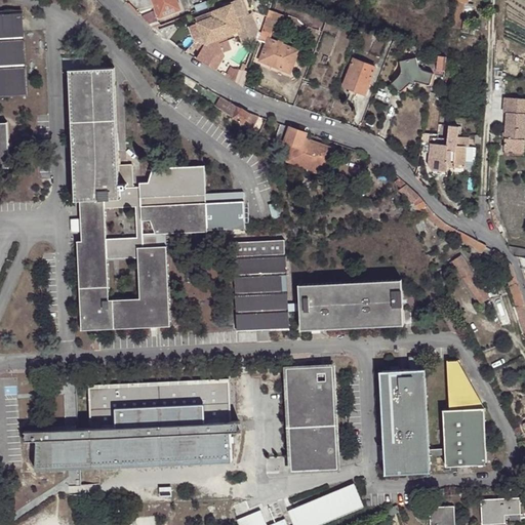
[(155,2),(160,15),(178,8),(174,0),(151,0),(152,3),(155,2)]
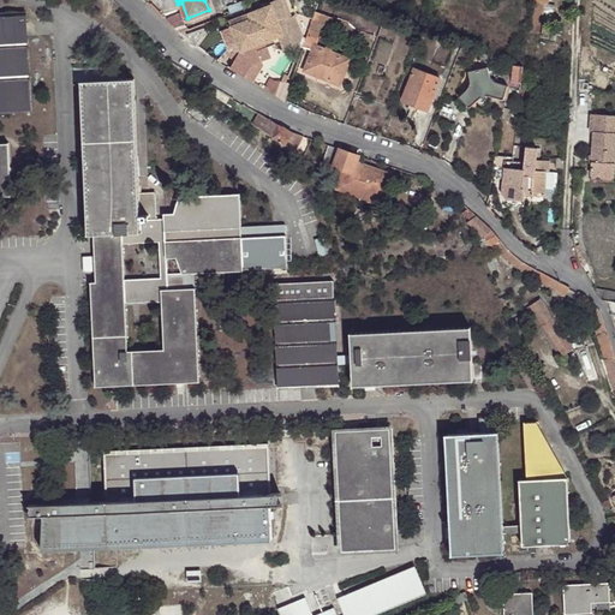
[(234,61),(231,70),(244,77),(251,65),(262,61),(272,58),(267,46),(274,42),(273,41),(280,39),(285,53),(293,49),(294,46),(303,48),(306,40),(303,37),(294,17),(291,18),(284,0),(279,0),(270,4),(272,6),(227,24),(230,29),(219,33),(225,47),(228,49),(237,58),(234,61)]
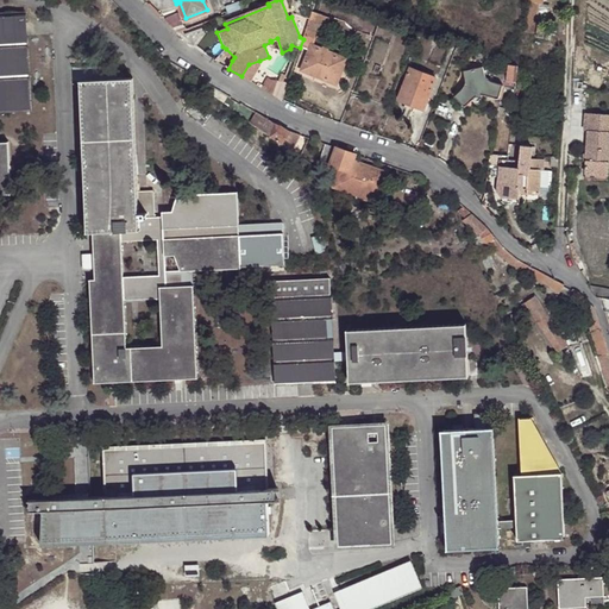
[(528,0),(523,33),(534,35),(537,18),(545,19),(546,11),(538,10),(539,2),(541,2),(541,0),(528,0)]
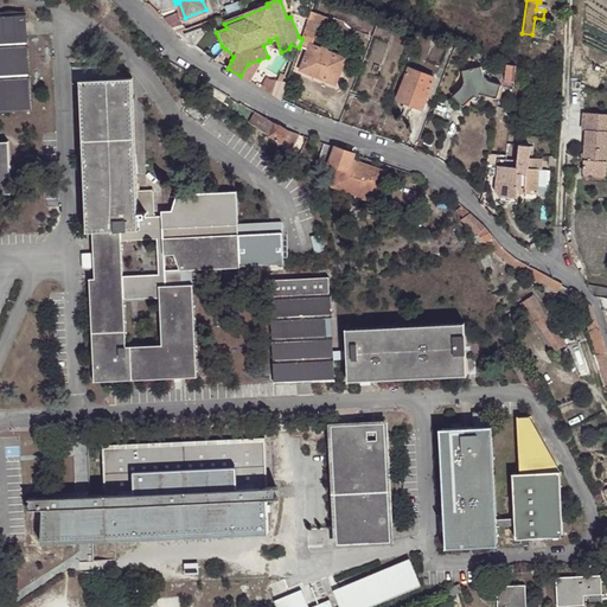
[(333,17),(313,7),(302,39),(299,48),(299,49),(307,52),(301,68),(337,83),(346,58),(315,44),(325,23),(330,25),(333,17)]
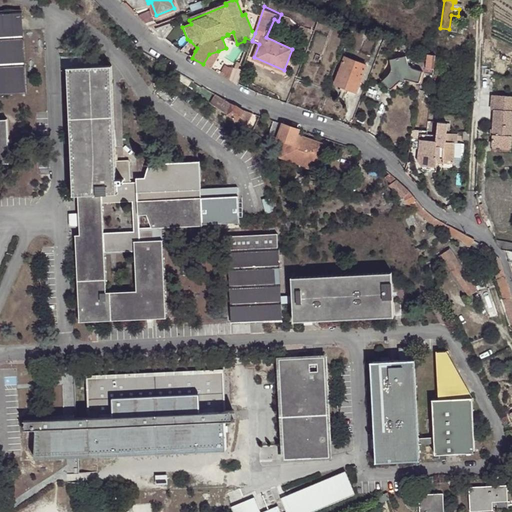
[(0,163),(9,163),(7,119),(0,119),(0,93),(25,93),(22,13),(0,13),(0,163)]
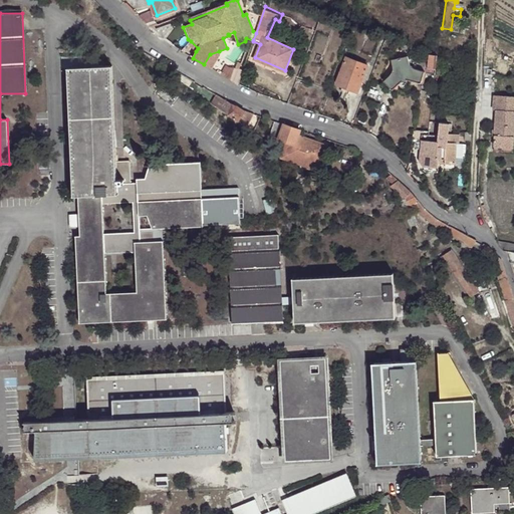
[(453,29),(464,31),(466,24),(454,22),(453,29)]
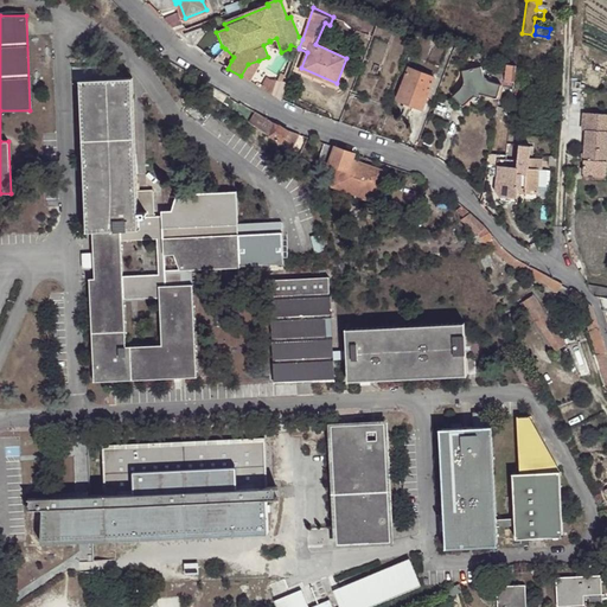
[(206,34),(204,27),(185,34),(184,31),(178,33),(189,44),(197,46),(206,34)]
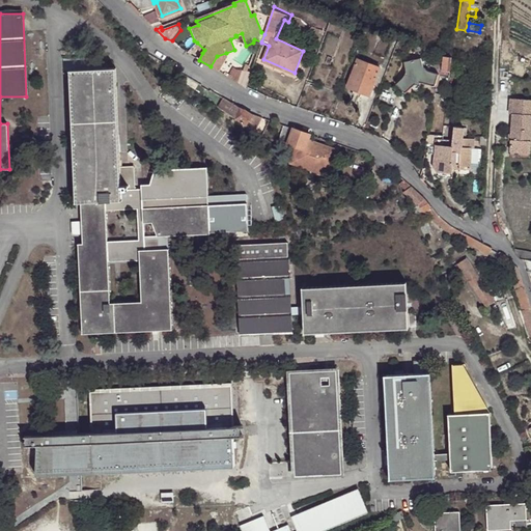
[(202,53),(204,50),(197,43),(195,45),(202,53)]
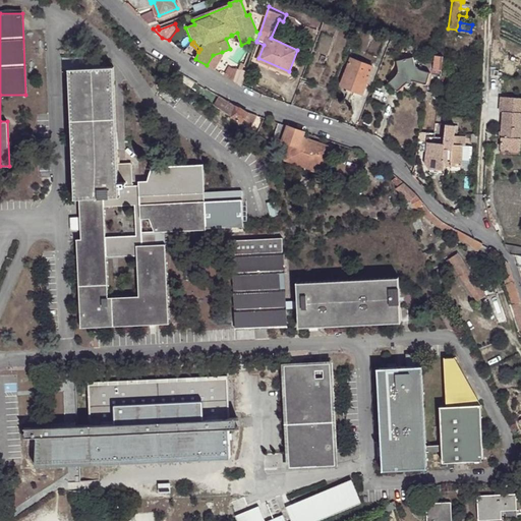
[(213,55),(207,65),(214,69),(222,54),(222,52),(213,55)]
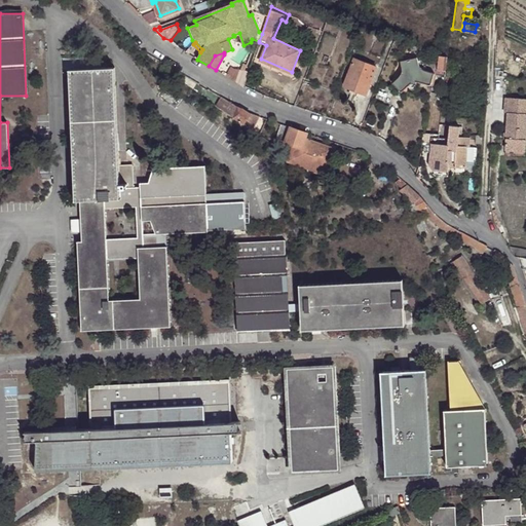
[(448,59),(444,57),(439,55),(439,62),(437,76),(445,77),(448,59)]
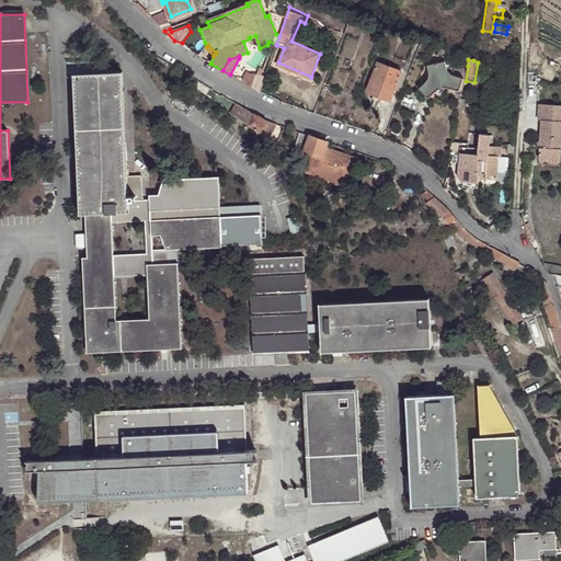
[(128,215),(127,202),(127,195),(126,175),(122,72),(106,73),(105,60),(76,61),(77,75),(75,75),(80,217),(86,217),(112,216),(128,215)]
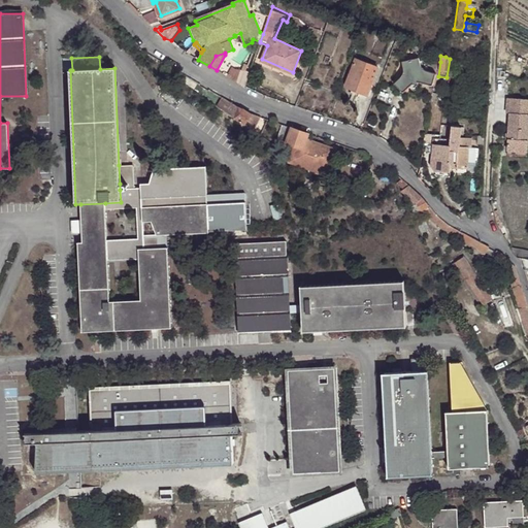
[(71,58),(62,58),(68,70),(70,70),(72,70),(71,58)]
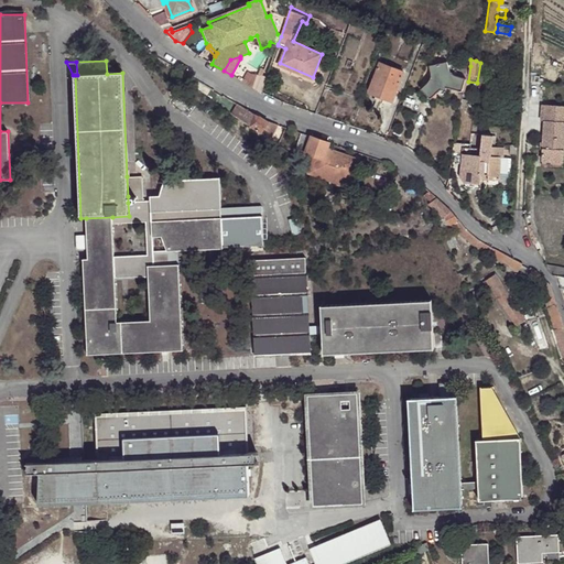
[(448,68),(446,62),(430,67),(430,72),(431,75),(430,80),(427,85),(421,90),(430,99),(440,89),(445,91),(446,87),(461,91),(465,78),(456,76),(453,75),(449,73),(448,68)]
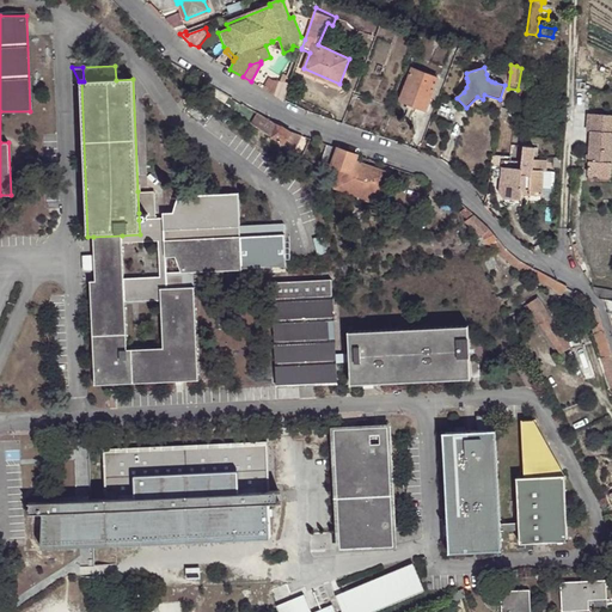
[(439,80),(414,71),(402,102),(427,111),(439,80)]
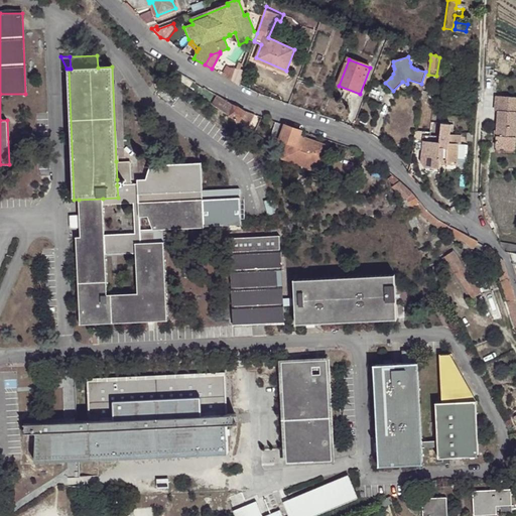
[(231,80),(235,68),(229,67),(226,78),(231,80)]
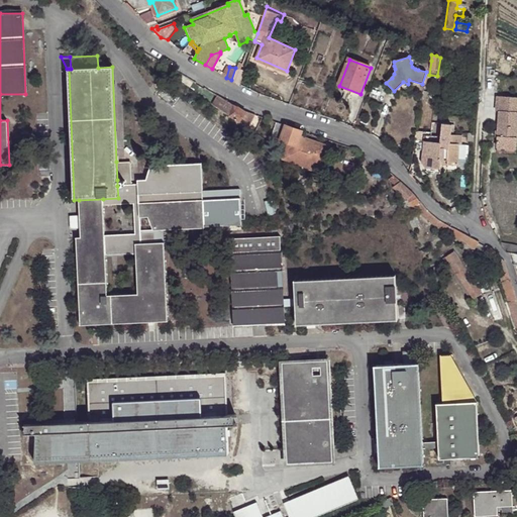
[(218,95),(212,105),(230,119),(231,117),(236,120),(235,122),(239,124),(248,127),(255,114),(245,110),(238,106),(237,107),(226,101),(224,99),(222,98),(218,95)]
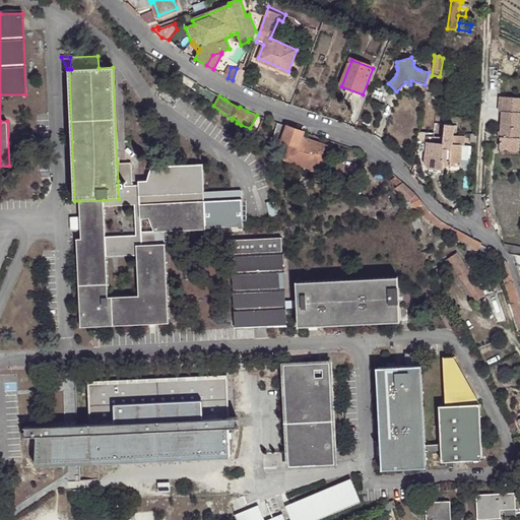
[(519,98),(504,96),(501,136),(519,138),(519,135),(519,98)]
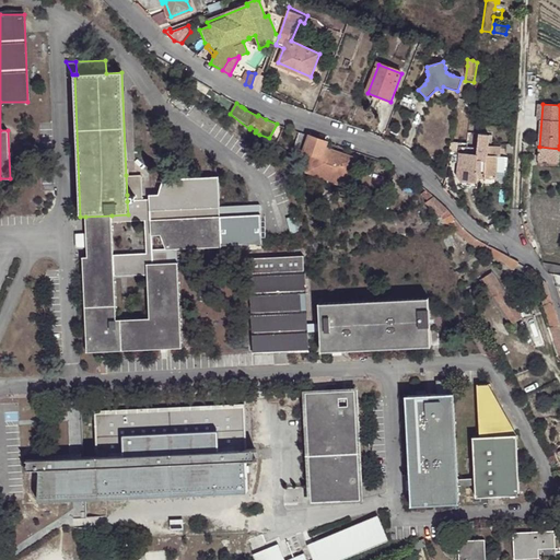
[(310,136),(290,129),(287,136),(294,139),(295,137),(302,139),(301,141),(306,143),(310,136)]
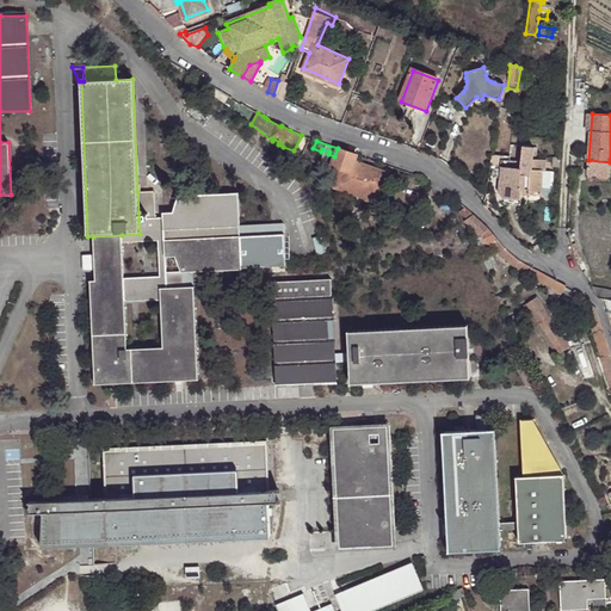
[(534,159),(535,148),(523,146),(522,158),(534,159)]
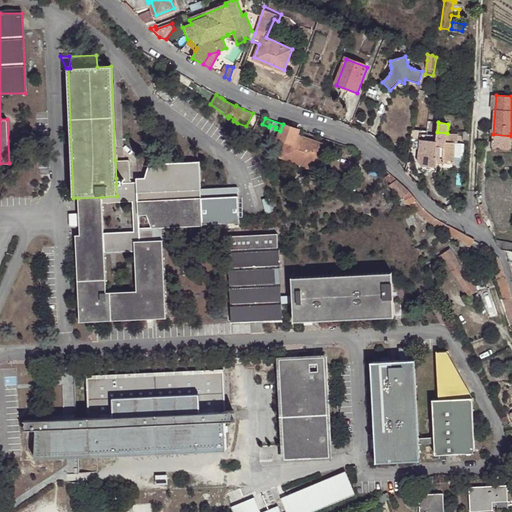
[(283,124),(280,131),(277,139),(286,142),(283,151),(291,155),(291,157),(317,167),(324,145),(303,137),(302,140),(297,138),(298,135),(300,130),(283,124)]
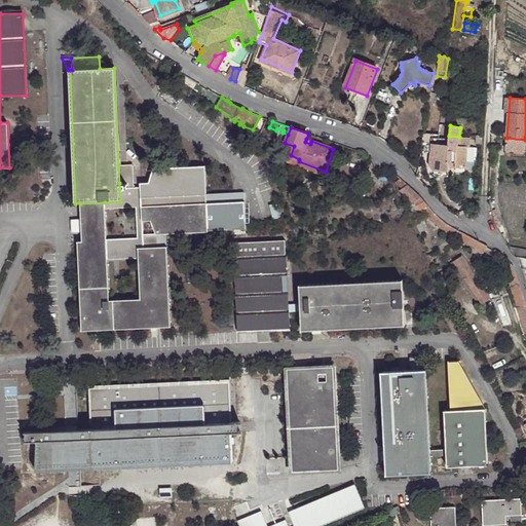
[(470,147),(470,138),(459,137),(449,136),(448,145),(431,144),(429,165),(434,171),(448,172),(449,167),(449,163),(455,163),(455,167),(466,167),(466,159),(466,147),(470,147)]
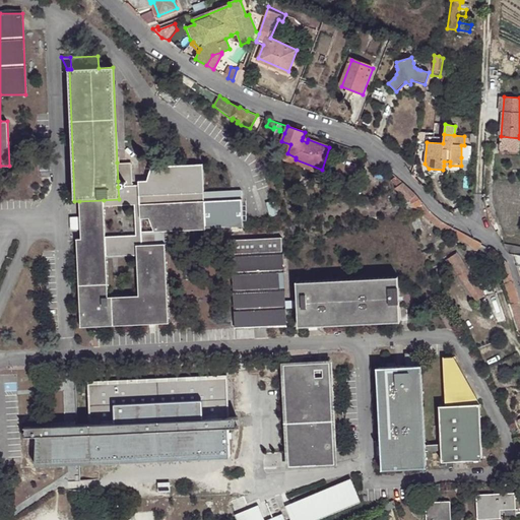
[(519,137),(519,138),(501,136),(500,136),(500,148),(519,149),(519,143),(519,137)]
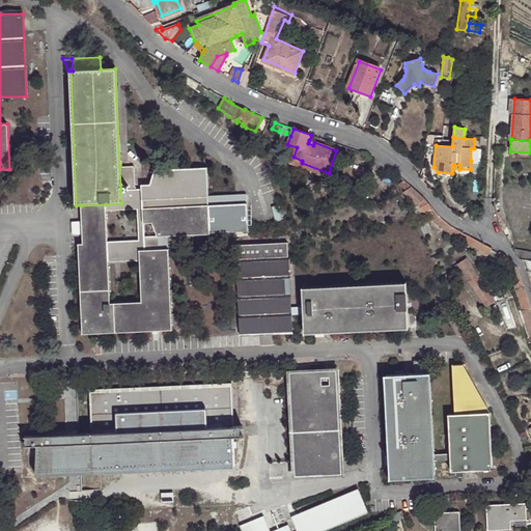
[(471,148),(471,161),(481,161),(481,148),(474,148),(471,148)]
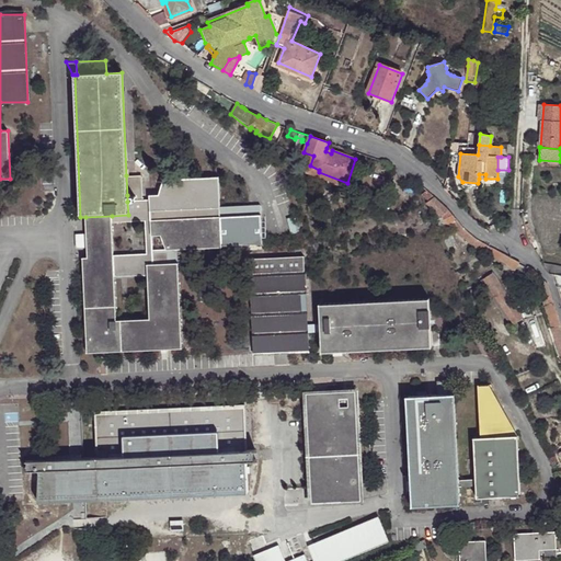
[(319,170),(310,165),(308,173),(346,187),(347,183),(319,172),(319,170)]
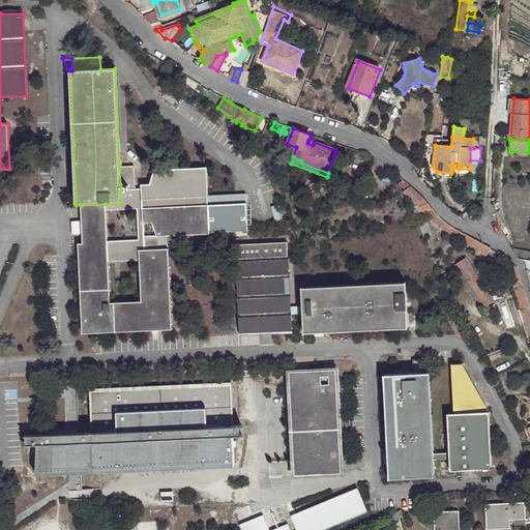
[(127,190),(135,189),(134,165),(119,166),(120,184),(127,184),(127,190)]
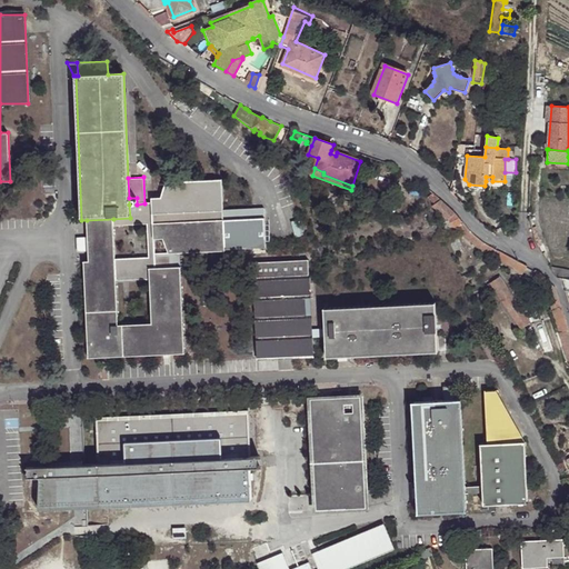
[(180,251),(202,251),(225,250),(225,247),(223,218),(222,209),(221,179),(186,181),(166,182),(161,197),(152,198),(152,203),(153,238),(163,238),(169,252),(180,251)]
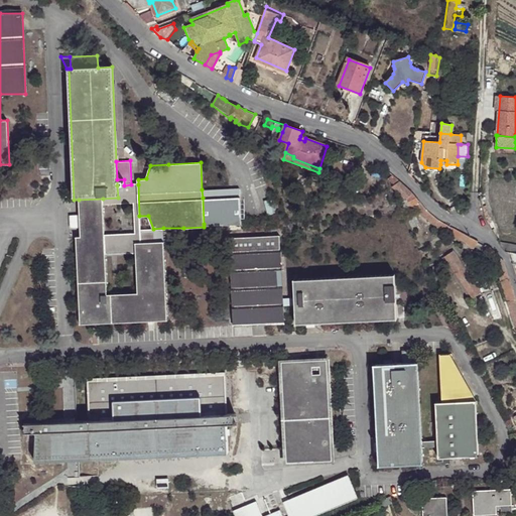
[(413,195),(393,176),(389,181),(395,187),(393,189),(406,202),(408,201),(413,195)]
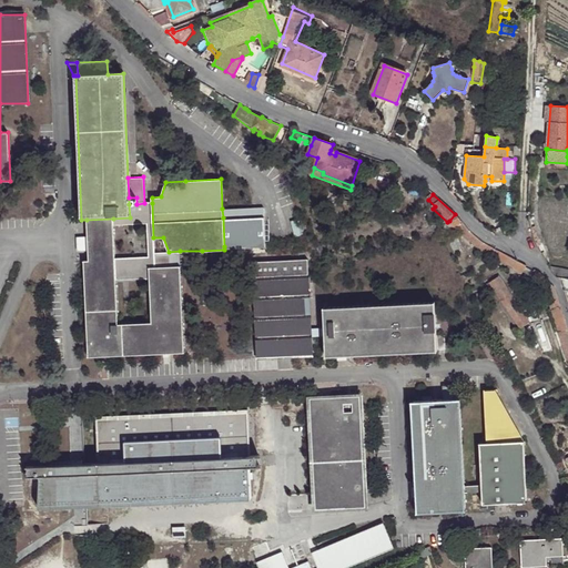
[(153,237),(152,203),(144,203),(137,204),(129,204),(130,217),(113,219),(114,223),(146,223),(148,257),(115,259),(117,279),(149,277),(149,267),(155,267),(154,253),(153,237)]
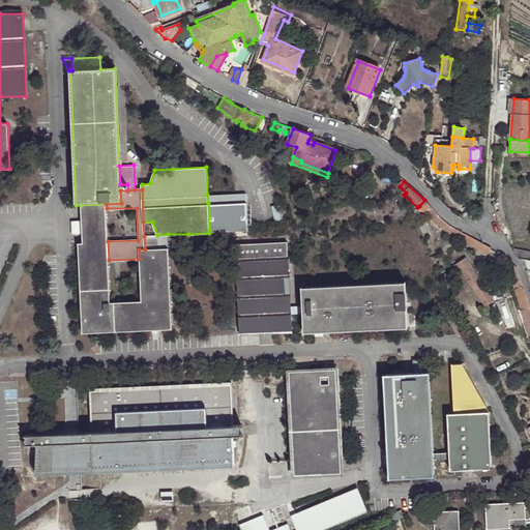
[(245,202),(245,193),(216,194),(217,203),(245,202)]
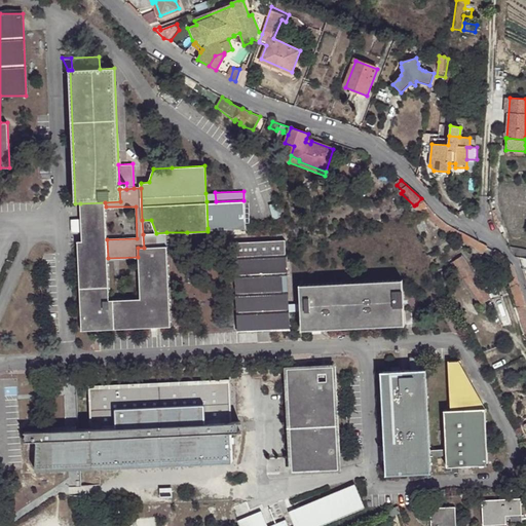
[(215,192),(205,193),(207,201),(216,201),(215,192)]
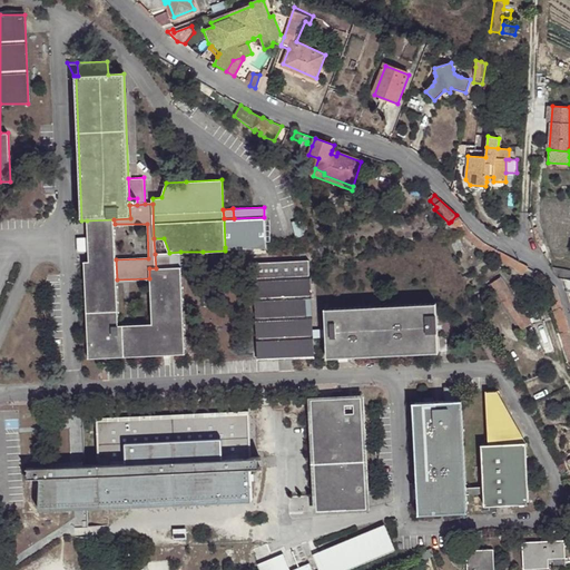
[(463,224),(457,215),(451,222),(454,228),(460,227),(463,224)]
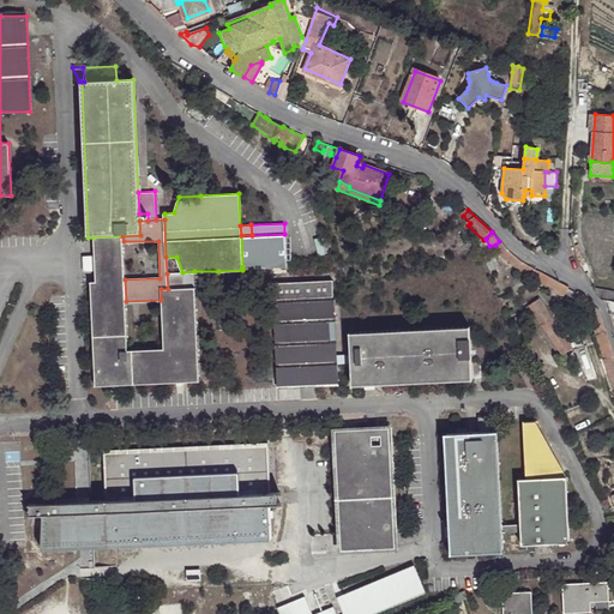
[(241,235),(242,266),(286,264),(284,234),(252,235),(241,235)]
